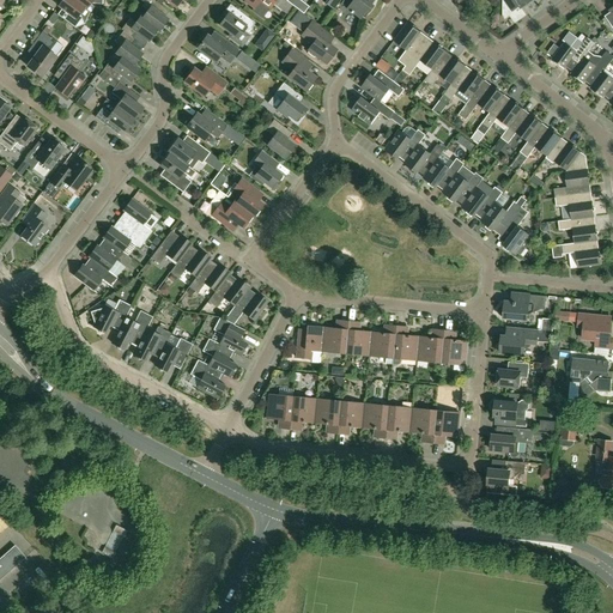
[(80,13),(84,7),(74,0),(60,0),(60,4),(59,6),(62,8),(58,14),(76,28),(85,24),(80,13)]
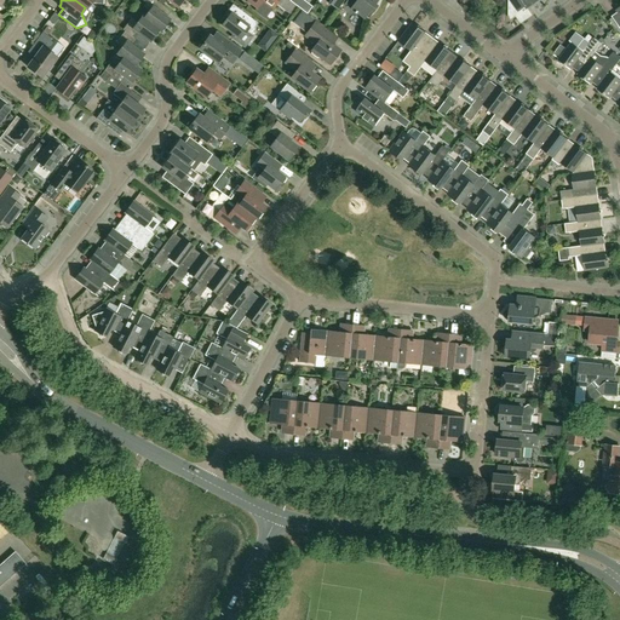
[(170,19),(159,11),(162,5),(159,3),(155,0),(148,0),(143,7),(149,11),(144,18),(159,30),(161,32),(170,19)]
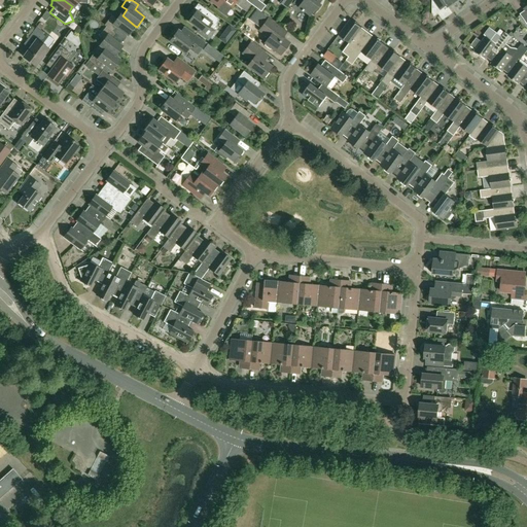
[(210,0),(210,1),(218,6),(216,9),(221,13),(227,5),(232,8),(237,0),(210,0)]
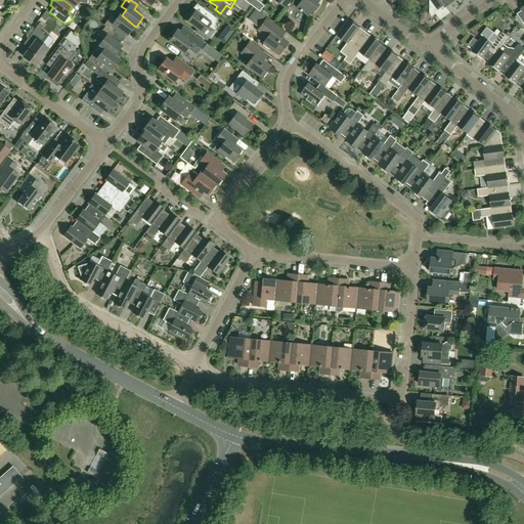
[(273,0),(286,8),(291,0),(273,0)]
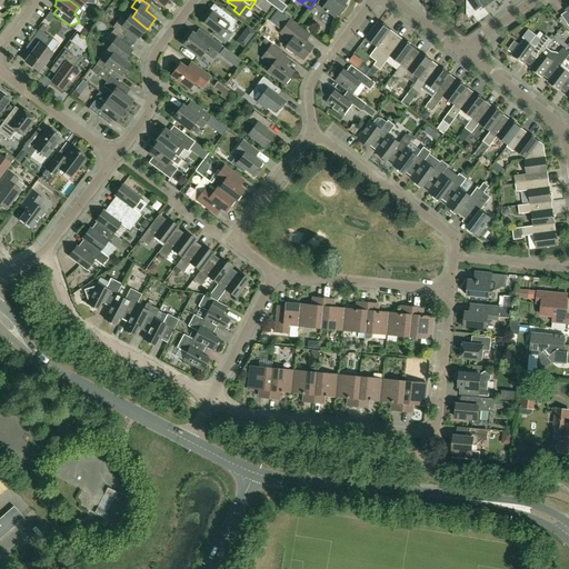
[(345,5),(347,0),(318,0),(316,3),(335,18),(340,10),(342,11),(347,6),(345,5)]
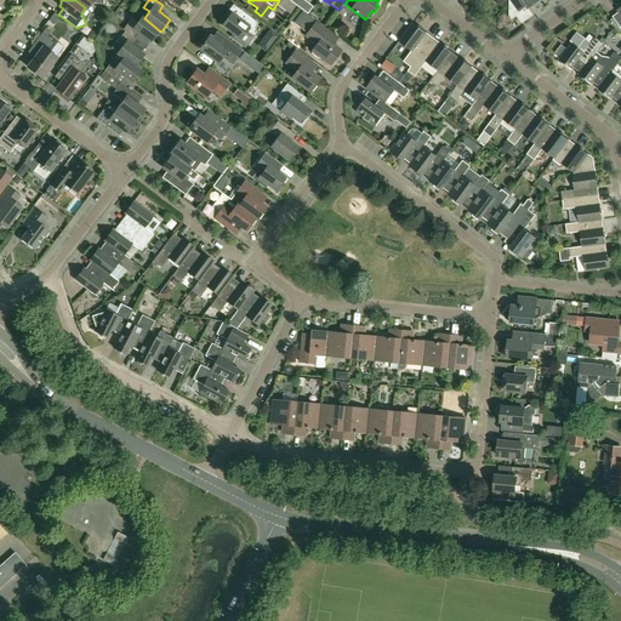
[(508,0),(510,16),(512,20),(519,15),(520,11),(527,6),(528,9),(539,0),(508,0)]
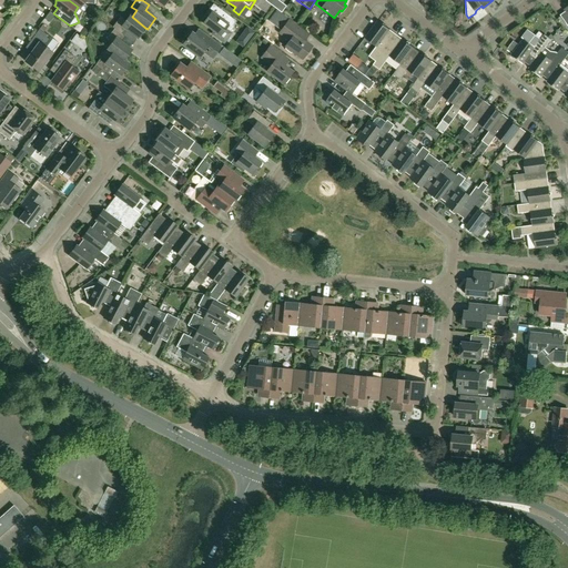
[(225,29),(233,19),(221,9),(215,16),(209,10),(204,17),(206,19),(203,23),(214,31),(213,32),(213,36),(222,42),(225,42),(230,34),(230,32),(225,29)]
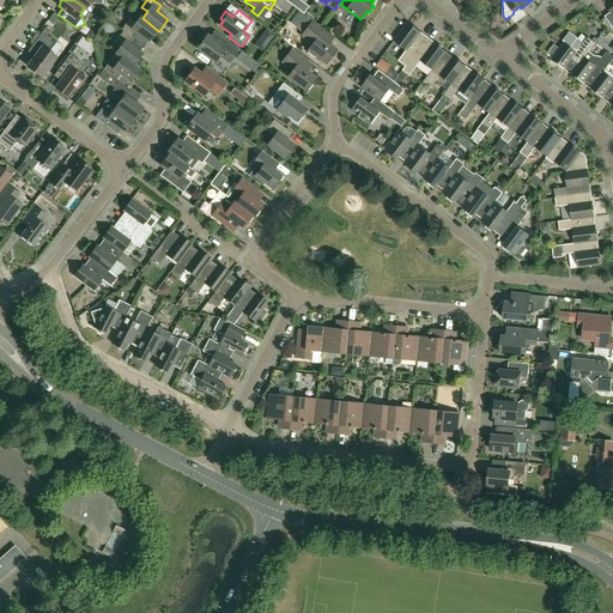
[(54,24),(59,16),(54,12),(48,19),(54,24)]
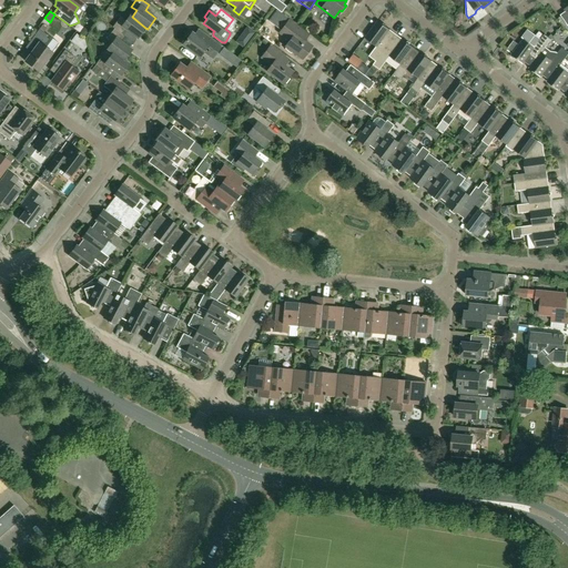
[(145,28),(132,17),(130,16),(127,20),(121,17),(112,28),(114,29),(123,36),(128,30),(138,38),(145,28)]
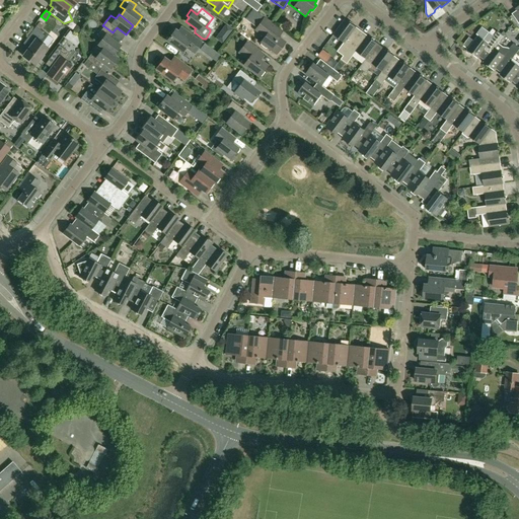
[(261,42),(262,43),(261,45),(266,49),(268,47),(277,54),(285,43),(273,33),(277,28),(264,18),(256,28),(262,31),(261,33),(265,36),(261,42)]
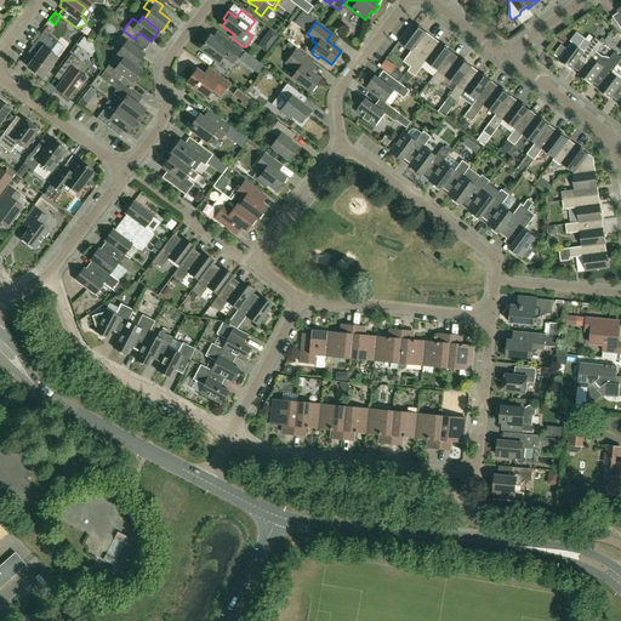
[(411,67),(433,38),(432,38),(431,40),(425,35),(426,33),(412,23),(399,41),(411,51),(404,62),(411,67)]
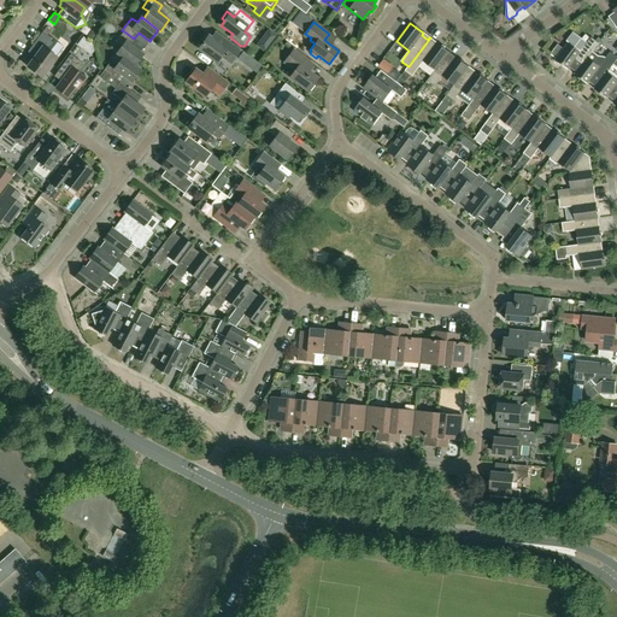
[(276,35),(269,30),(260,42),(268,47),(276,35)]
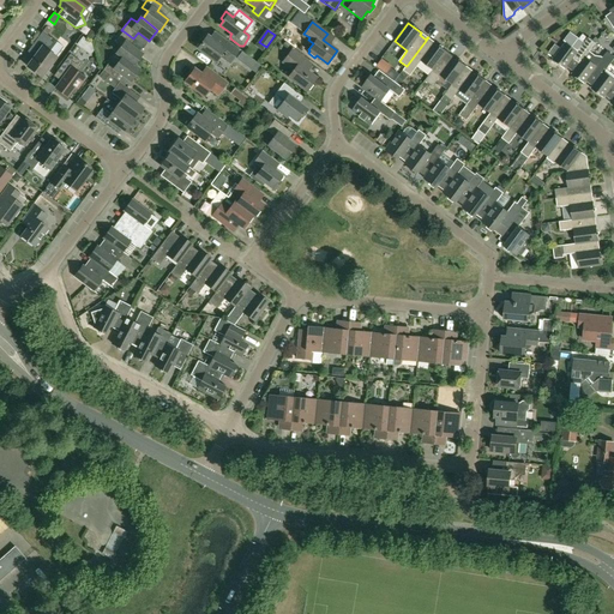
[(41,49),(28,66),(41,77),(56,56),(64,47),(56,42),(43,31),(34,43),(41,49)]
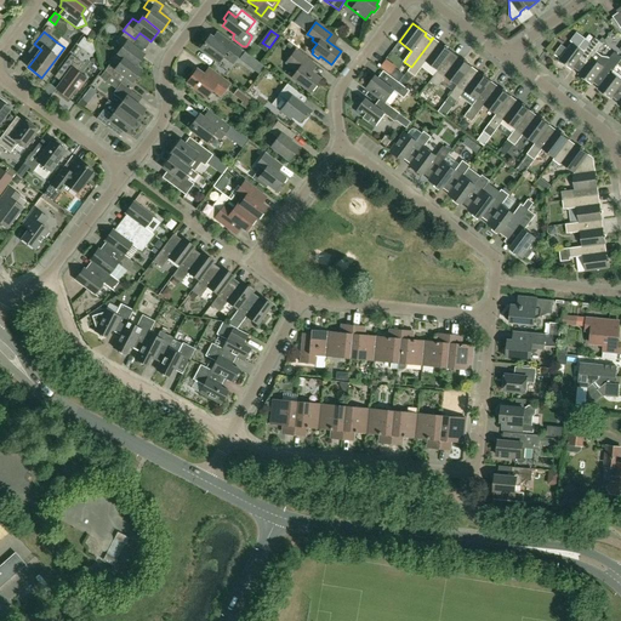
[(144,55),(132,46),(137,40),(135,39),(125,32),(117,44),(123,47),(118,53),(124,58),(124,57),(136,67),(136,66),(144,55)]
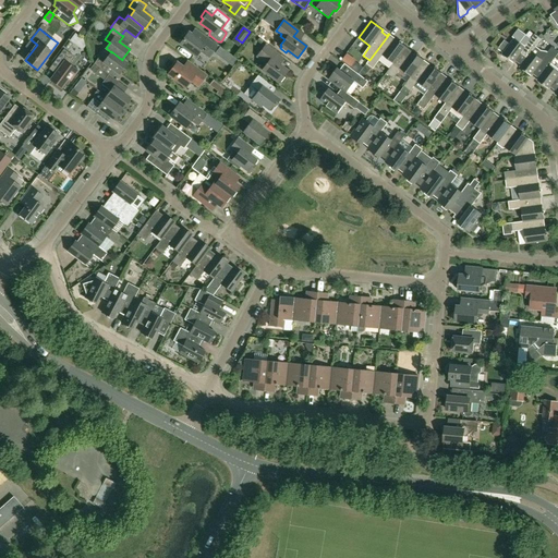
[(209,57),(218,45),(204,35),(199,40),(189,32),(180,44),(196,56),(201,50),(209,57)]
